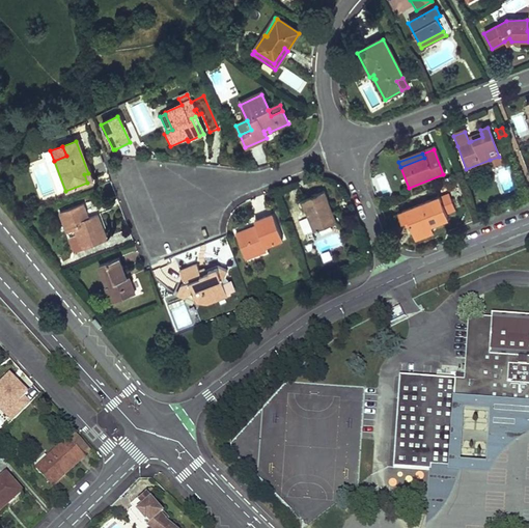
[(499,157),(490,160),(492,166),(501,163),(499,157)]
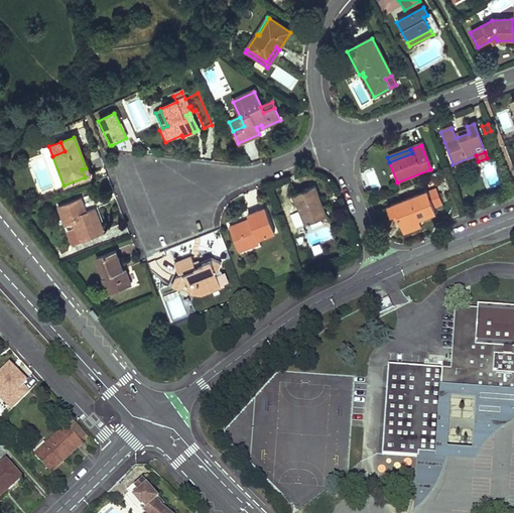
[(314,187),(293,196),(299,212),(304,225),(322,219),(316,205),(320,204),(314,187)]
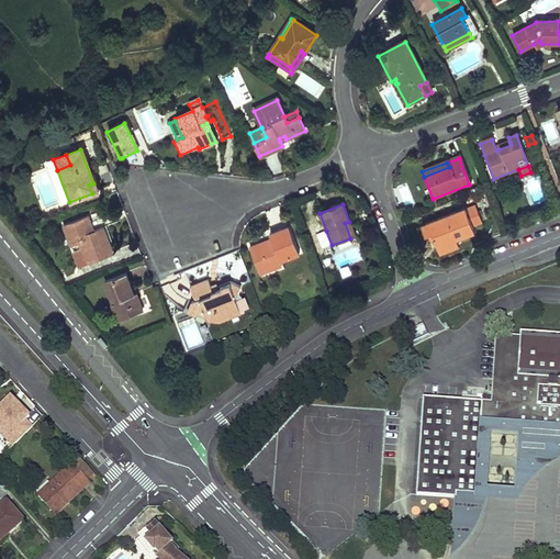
[(465,210),(424,225),(427,235),(432,233),(437,249),(457,242),(456,239),(473,233),(465,210)]
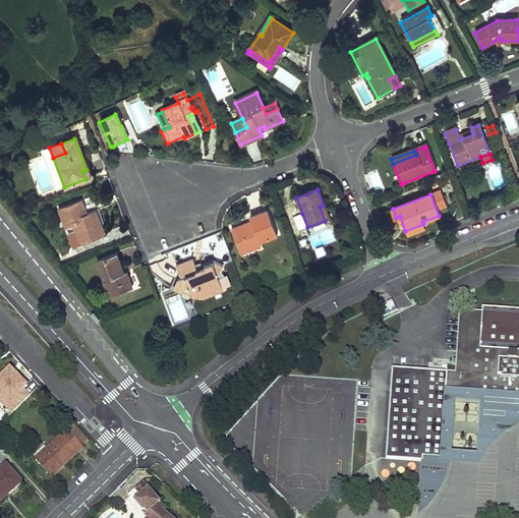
[(80,202),(58,211),(65,228),(73,225),(80,244),(104,235),(95,212),(85,215),(80,202)]
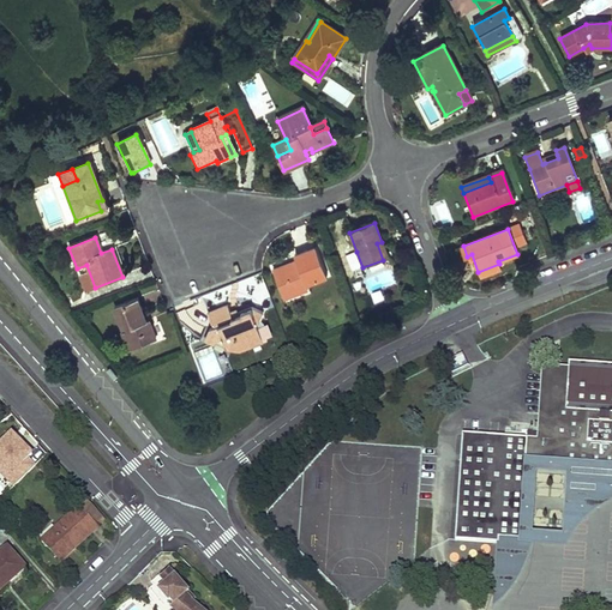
[(382,242),(377,243),(383,260),(388,259),(382,242)]
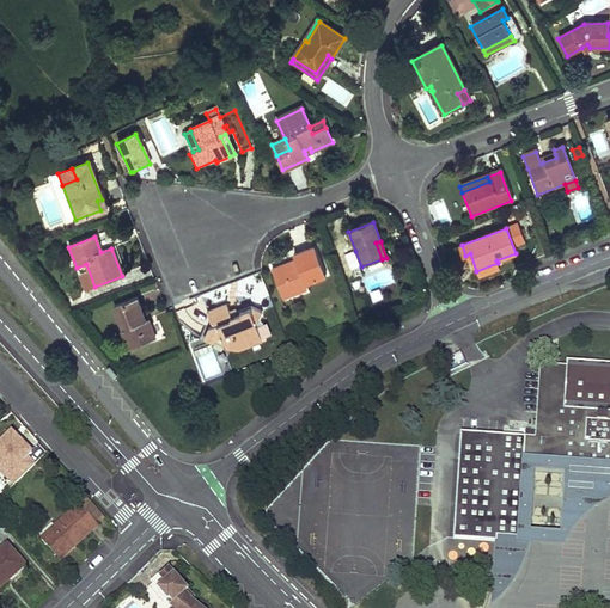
[(291,263),(270,271),(280,294),(304,284),(324,276),(313,249),(293,257),(297,265),(293,266),(291,263)]
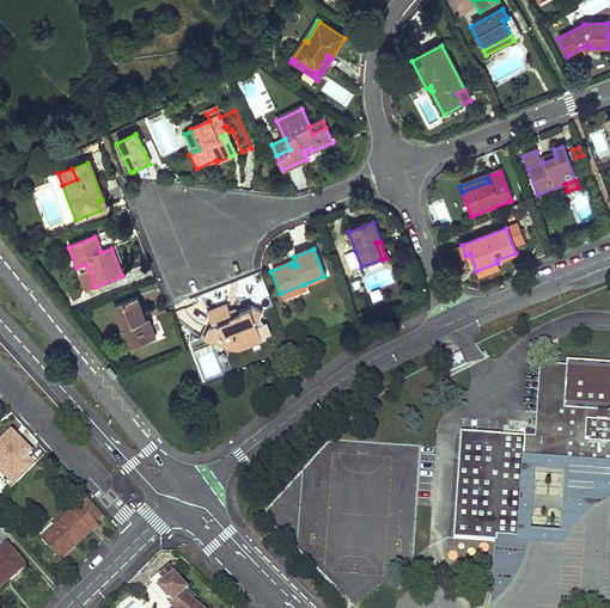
[(355,251),(346,255),(354,277),(364,274),(361,266),(355,251)]
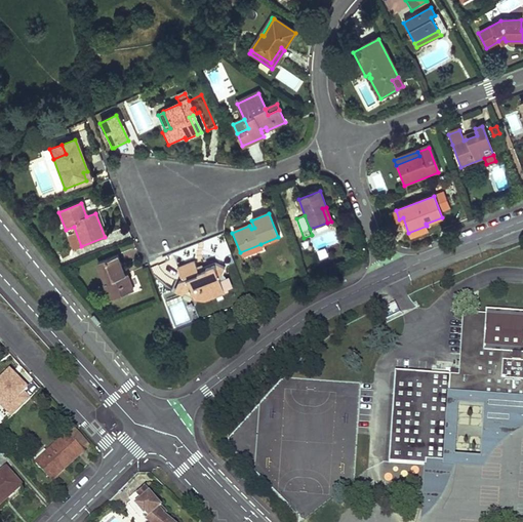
[(427,226),(408,233),(410,237),(429,231),(427,226)]
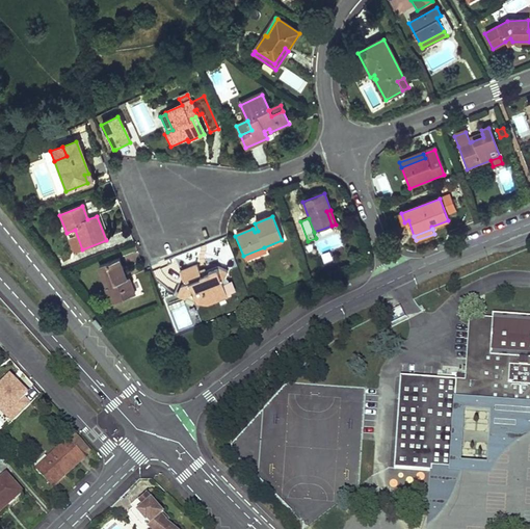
[(264,247),(243,256),(245,260),(266,252),(264,247)]
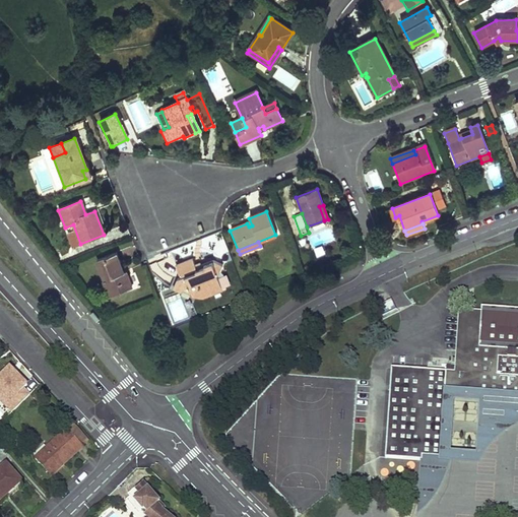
[(115,254),(96,261),(105,282),(108,281),(114,296),(131,288),(125,272),(123,273),(121,274),(119,269),(121,268),(115,254)]
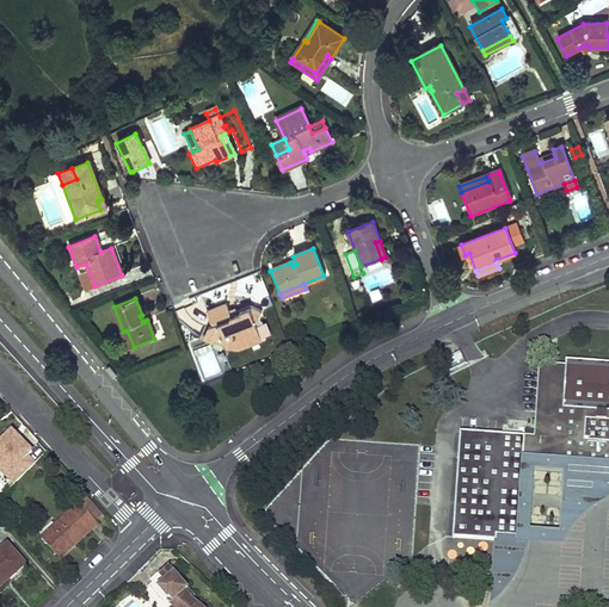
[(225,305),(207,313),(213,326),(207,329),(202,339),(211,344),(213,341),(214,339),(221,335),(225,344),(235,340),(246,345),(246,346),(260,340),(254,323),(256,323),(260,313),(250,308),(234,314),(235,315),(229,317),(227,313),(225,305)]
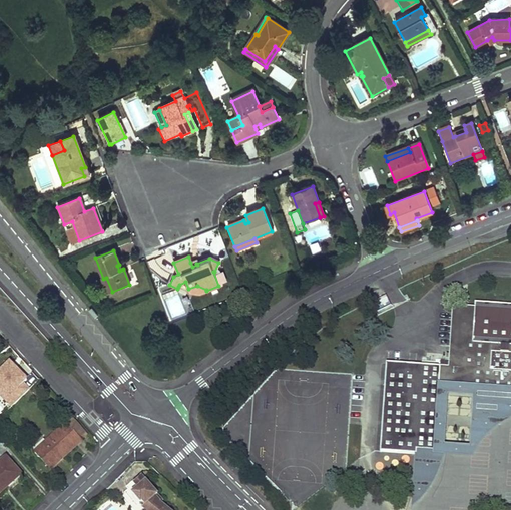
[(102,279),(108,294),(112,292),(106,278),(103,279),(102,279)]
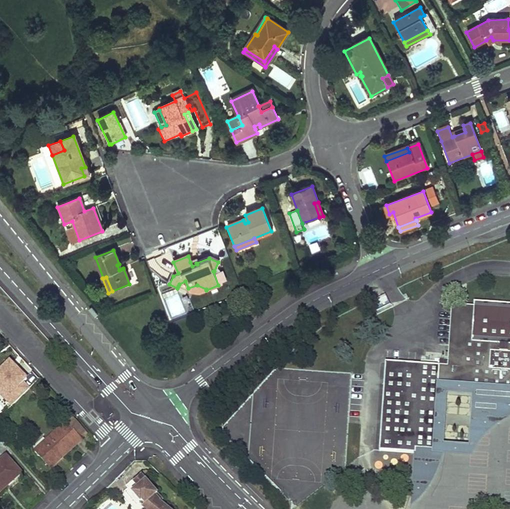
[(179,284),(178,286),(187,290),(189,292),(188,288),(185,281),(179,284)]
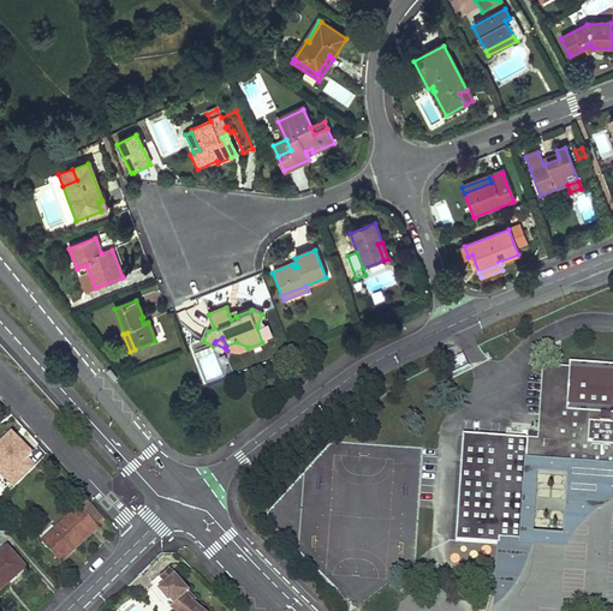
[(462,437),(454,543),(498,546),(498,540),(519,543),(521,510),(524,463),(612,468),(612,367),(567,365),(567,371),(541,369),(536,427),(541,427),(540,433),(536,433),(536,438),(524,437),(523,441),(462,437)]
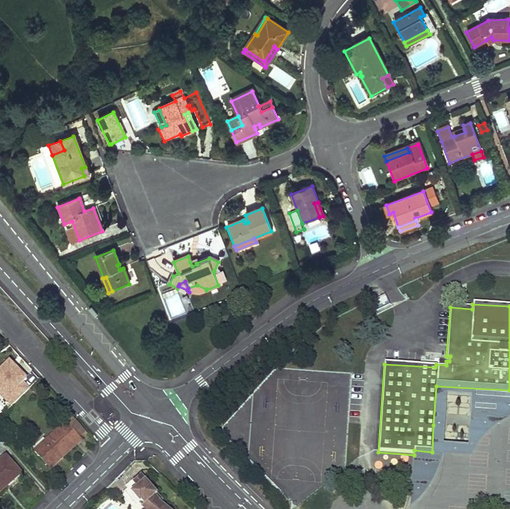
[(28,391),(22,385),(26,381),(9,363),(0,372),(0,398),(10,409),(28,391)]
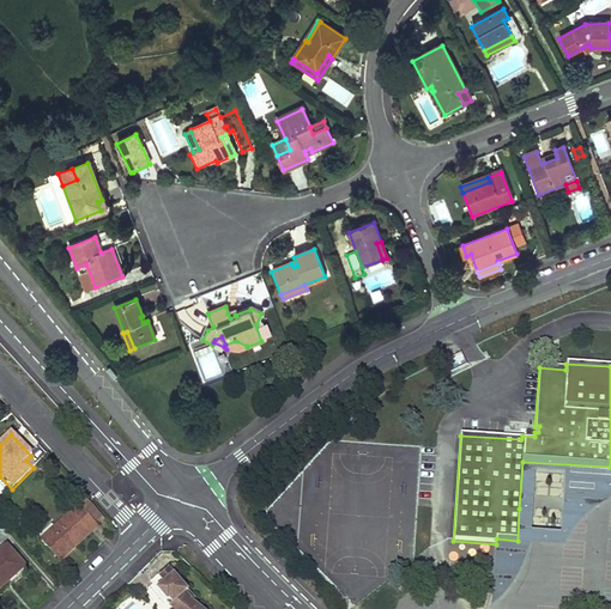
[(610,467),(522,462),(519,509),(518,541),(516,548),(561,552),(568,541),(578,527),(591,515),(610,504),(610,467)]
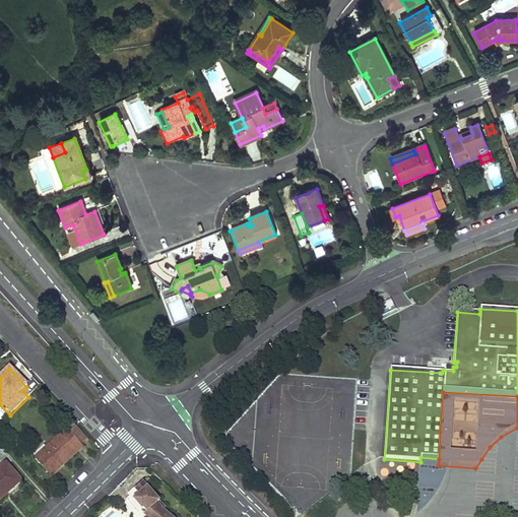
[(87,444),(69,424),(63,429),(81,449),(87,444)]
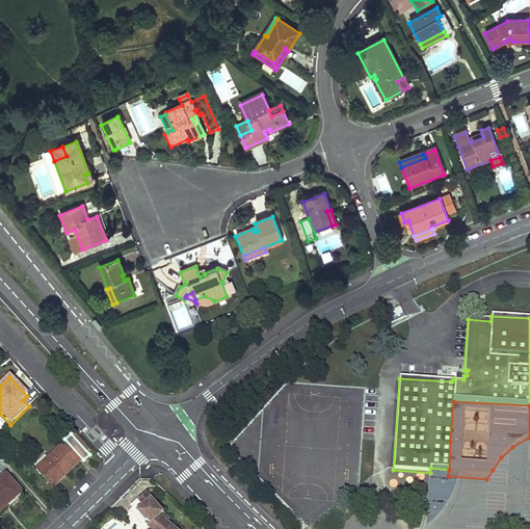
[(63,478),(83,459),(64,439),(63,438),(57,444),(60,449),(34,473),(47,487),(60,475),(63,478)]
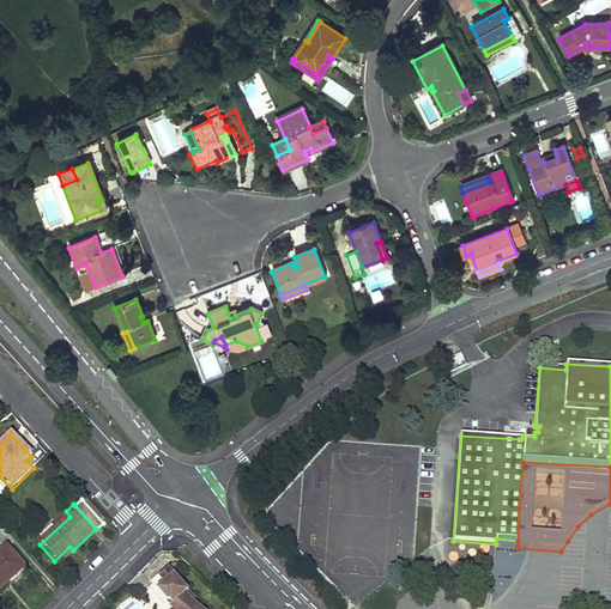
[(73,550),(70,547),(54,561),(58,564),(73,550)]
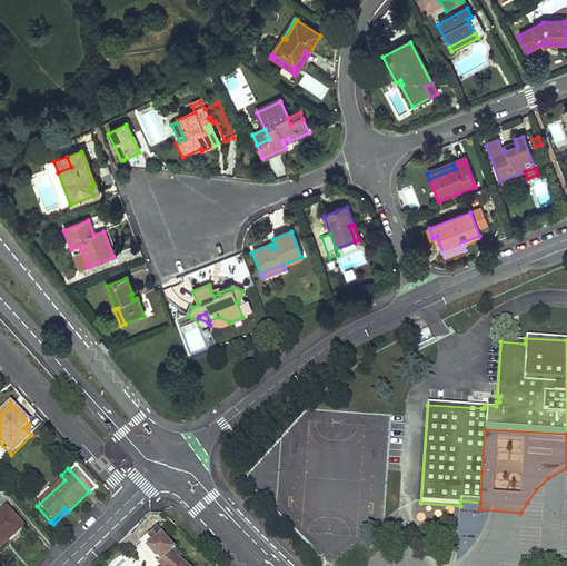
[(21,529),(3,510),(0,514),(0,547),(5,543),(6,544),(21,529)]
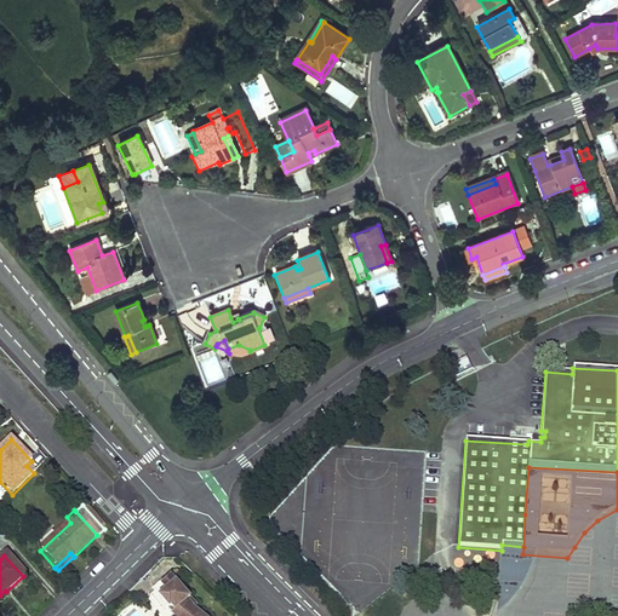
[(194,615),(192,614),(194,611),(169,582),(159,592),(165,597),(158,603),(169,615),(171,611),(175,615),(194,615)]
